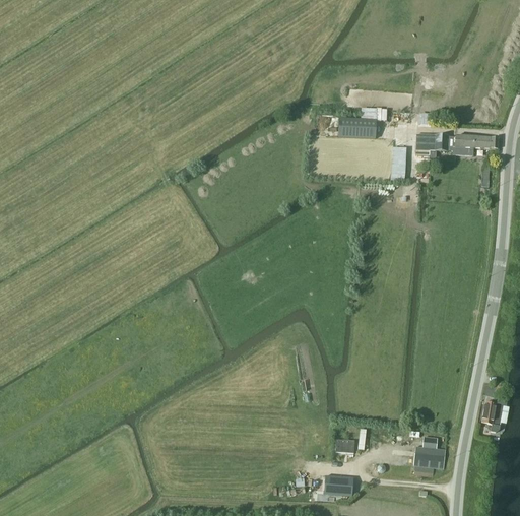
[(419,123),(431,124),(432,112),(420,112),(419,123)]
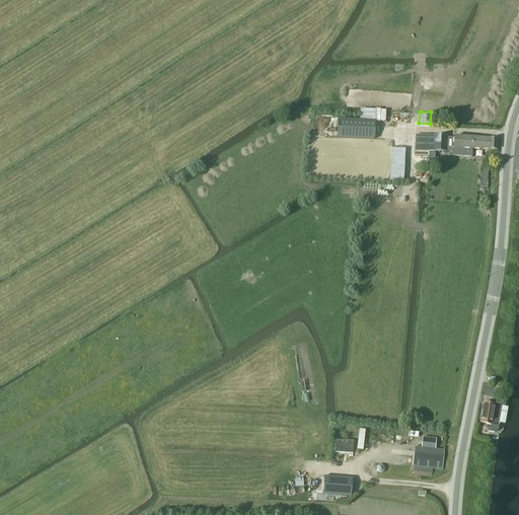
[(338,117),(337,135),(374,136),(374,118),(338,117)]
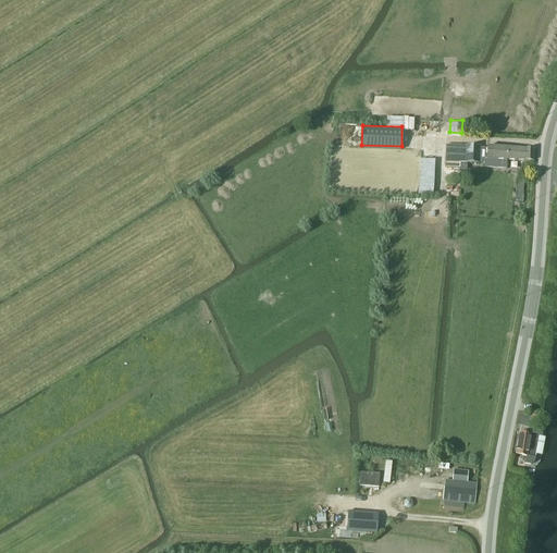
[(479,144),(449,142),(445,142),(445,163),(459,164),(459,158),(478,159),(479,144)]
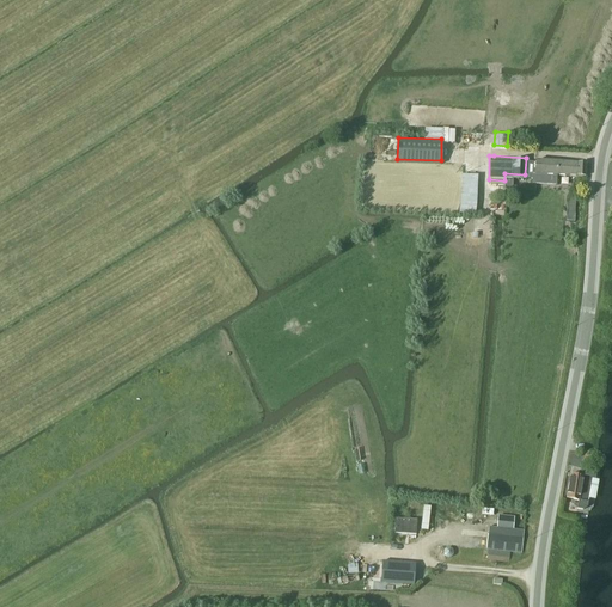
[(526,158),(525,175),(532,175),(532,179),(556,182),(557,171),(577,172),(585,173),(586,160),(536,158),(536,159),(526,158)]
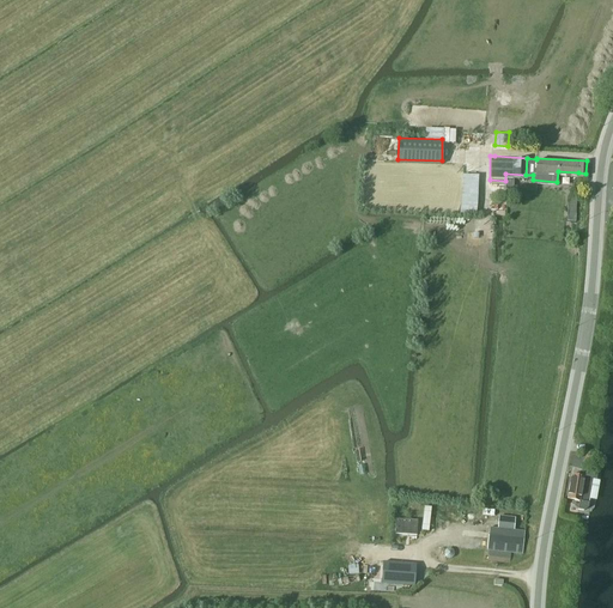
[(479,210),(480,171),(463,171),(462,208),(479,210)]
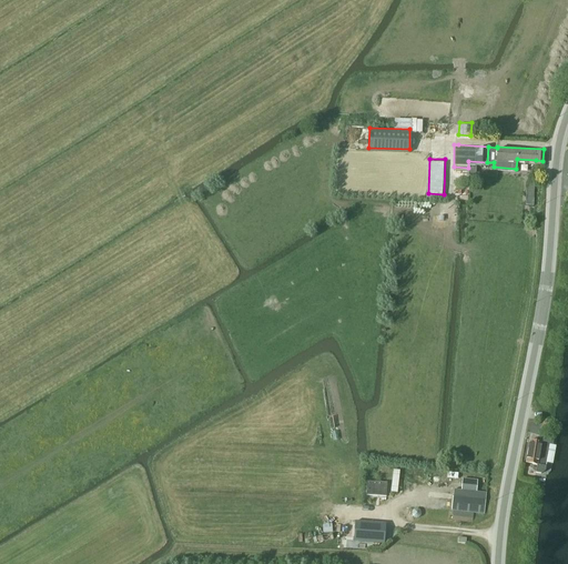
[(529,437),(526,459),(526,460),(537,462),(535,470),(540,471),(545,467),(549,442),(553,442),(554,434),(539,432),(537,439),(529,437)]
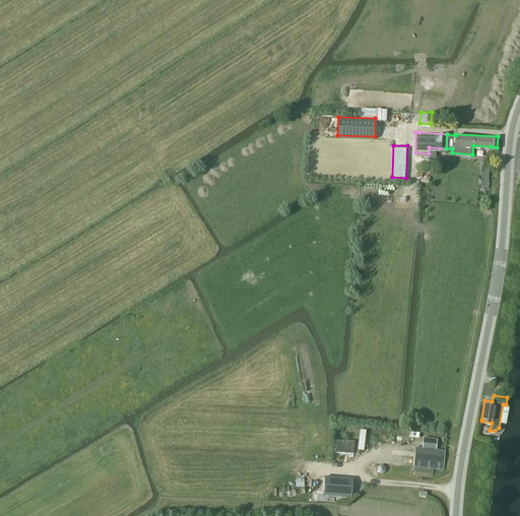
[(353,451),(354,439),(336,438),(335,450),(353,451)]
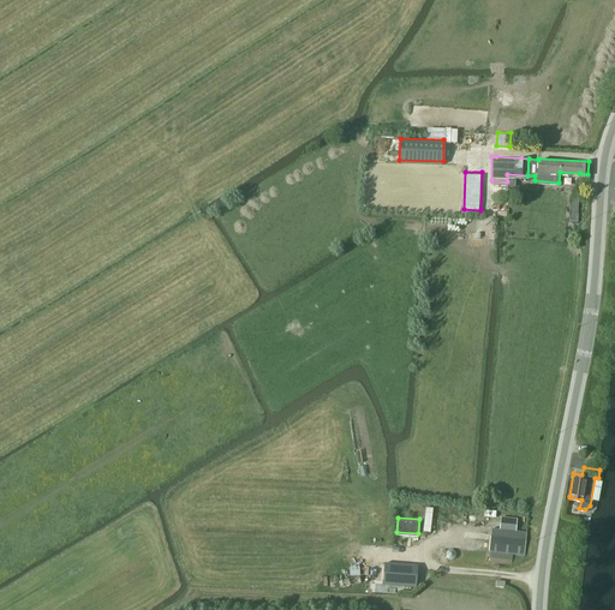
[(481,525),(479,540),(490,542),(490,549),(506,550),(506,543),(513,543),(514,527),(512,527),(513,519),(496,518),(496,526),(481,525)]
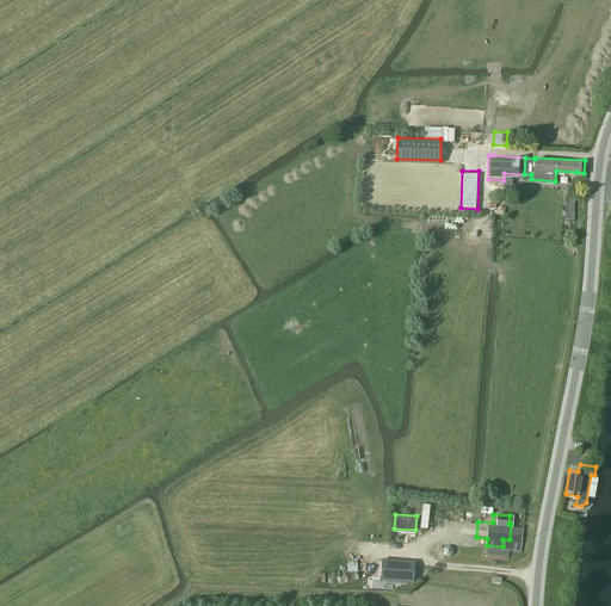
[(443,548),(443,549),(443,550),(444,551),(444,552),(445,552),(446,554),(448,554),(449,554),(450,554),(450,552),(451,552),(451,551),(452,551),(452,550),(452,549),(452,548),(452,546),(452,545),(451,545),(451,544),(450,544),(450,543),(449,543),(448,543),(446,543),(445,544),(444,544),(444,545),(443,545),(443,546),(443,548)]
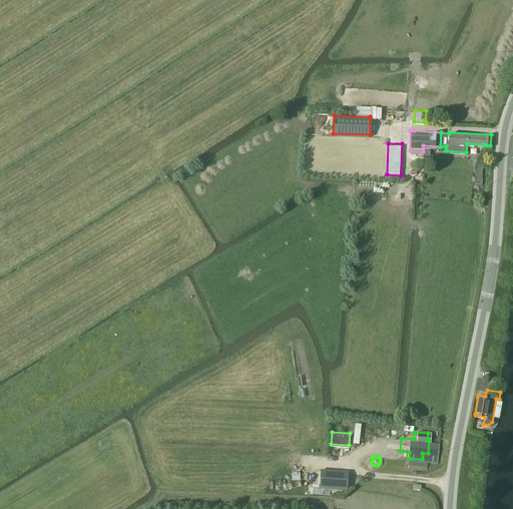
[(348,487),(348,469),(319,468),(318,486),(348,487)]
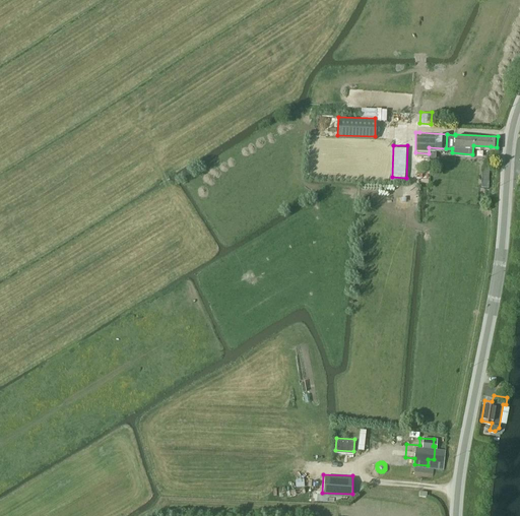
All buildings are outlined.
